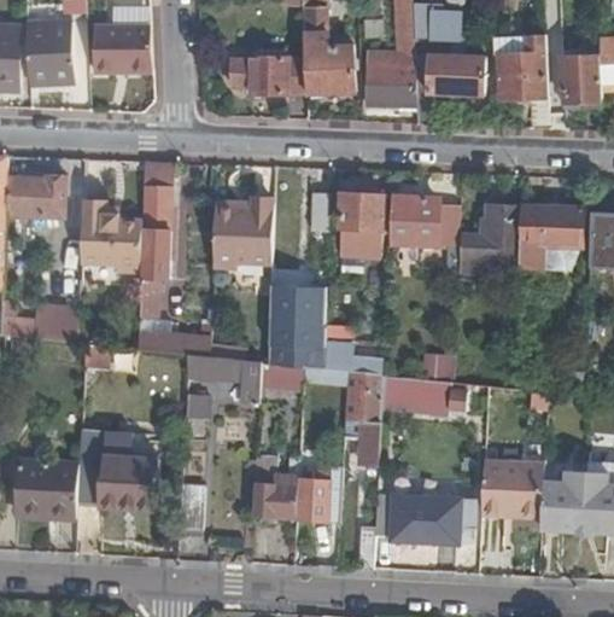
[(300,0),(300,5),(303,34),(305,34),(307,77),(304,77),(305,93),(354,91),(351,44),(327,45),(327,31),(325,0),(300,0)]
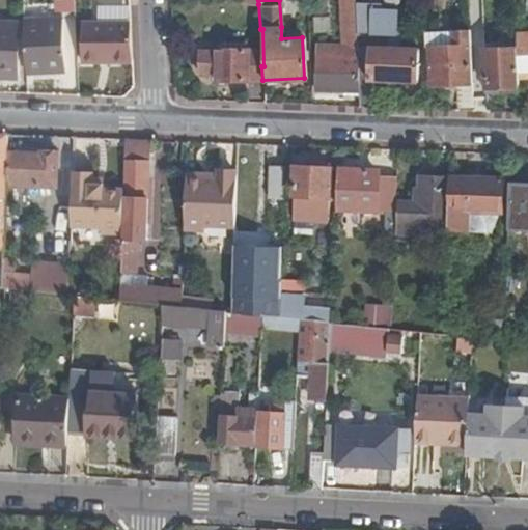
[(343,0),(346,47),(314,46),(313,89),(358,90),(355,35),(353,0),(343,0)]
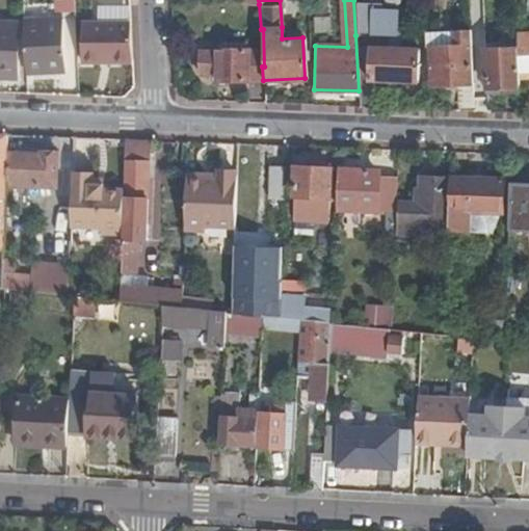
[(26,21),(22,21),(25,73),(63,71),(61,19),(26,21)]
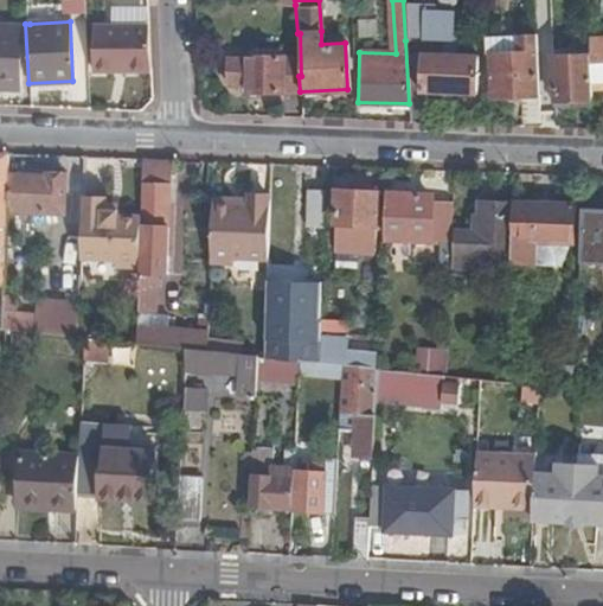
[(18,26),(0,25),(0,87),(17,88),(18,26)]
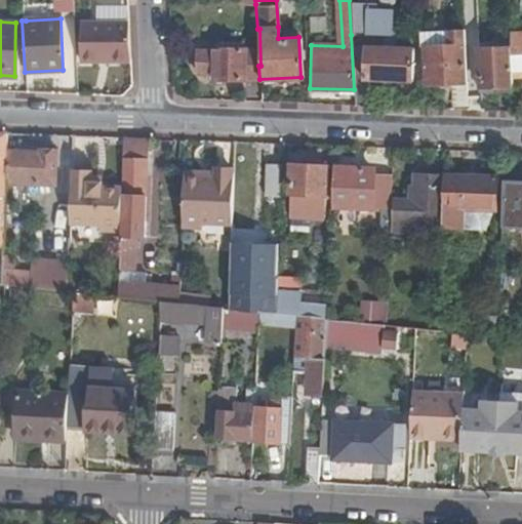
[(129,61),(127,23),(79,23),(79,59),(129,61)]
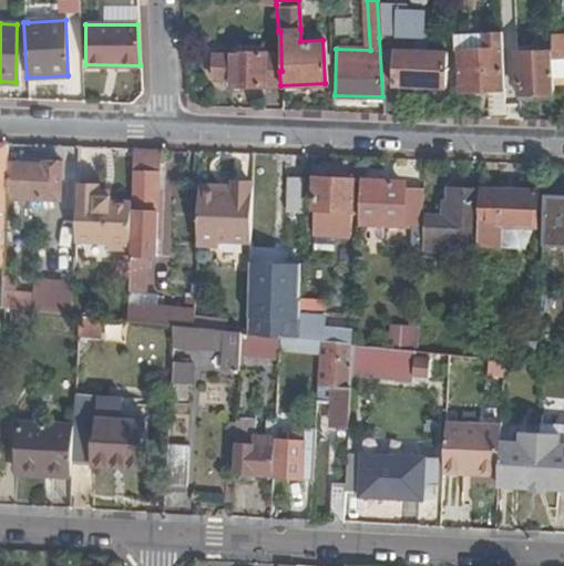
[(451,50),(454,50),(455,90),(502,88),(500,31),(480,31),(451,32),(451,50)]
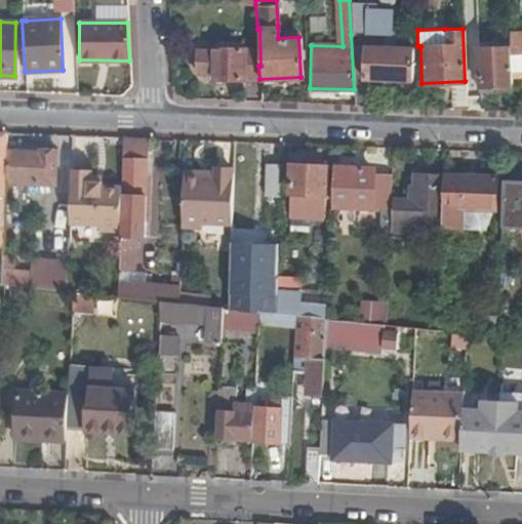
[(521,32),(508,33),(509,45),(510,74),(521,74),(521,32)]
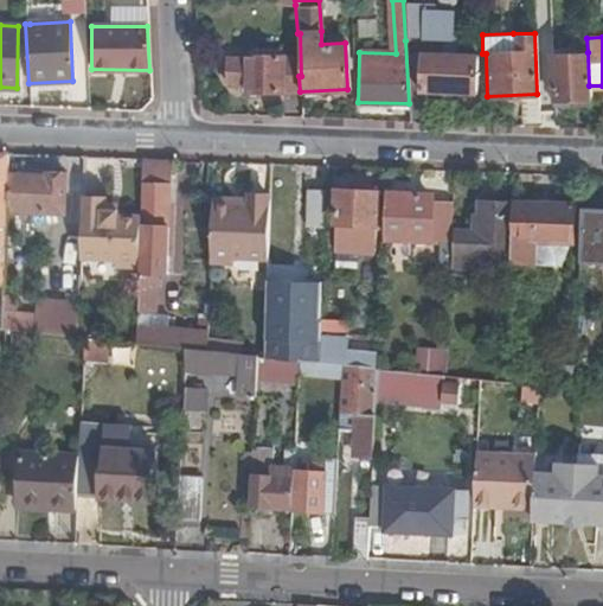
[(441,42),(405,40),(409,103),(410,121),(425,122),(424,90),(473,93),(475,56),(441,55),(441,42)]
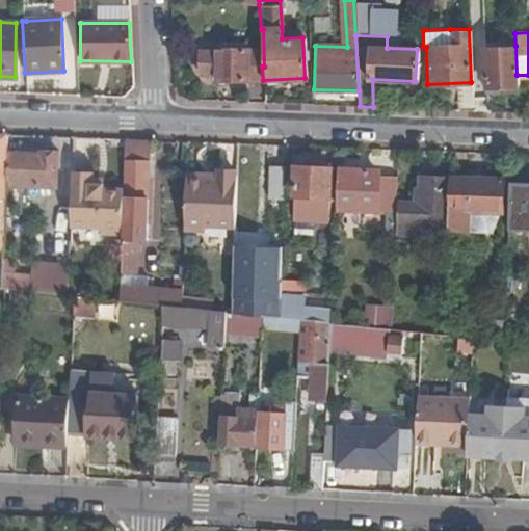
[(417,37),(387,36),(387,48),(417,49),(417,37)]
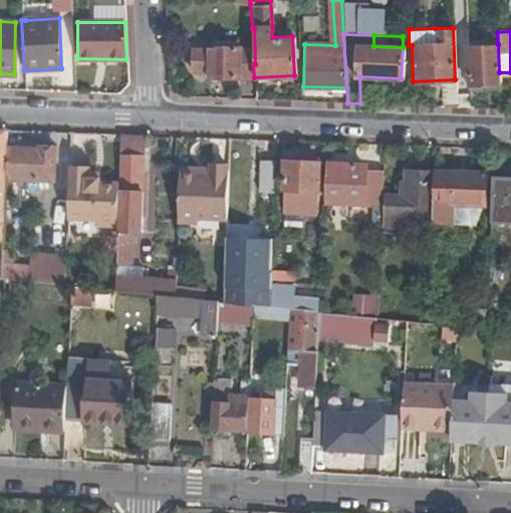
[(498,44),(467,45),(469,85),(500,84),(500,82),(499,72),(498,44)]
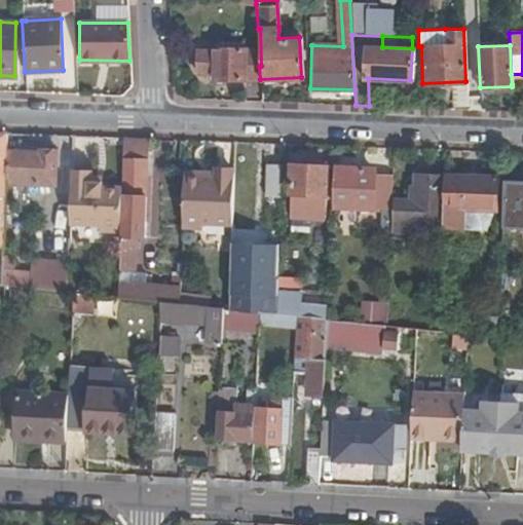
[(213,50),(196,49),(195,73),(213,73),(213,78),(260,79),(259,66),(259,48),(213,47),(213,50)]
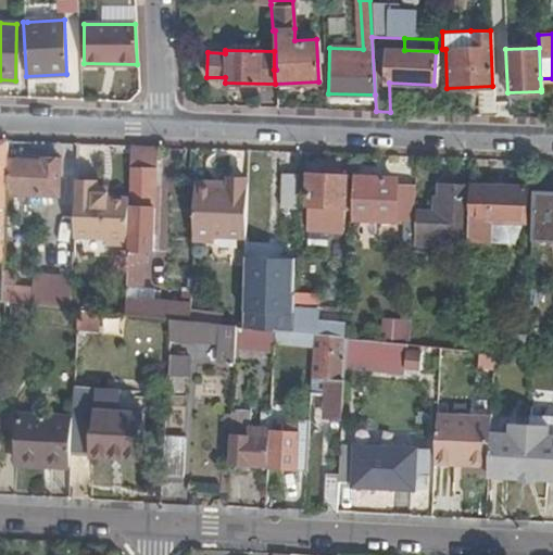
[(154,146),(129,144),(127,199),(126,242),(123,314),(168,319),(188,320),(188,311),(189,303),(152,300),(153,289),(141,289),(142,250),(151,251),(154,146)]
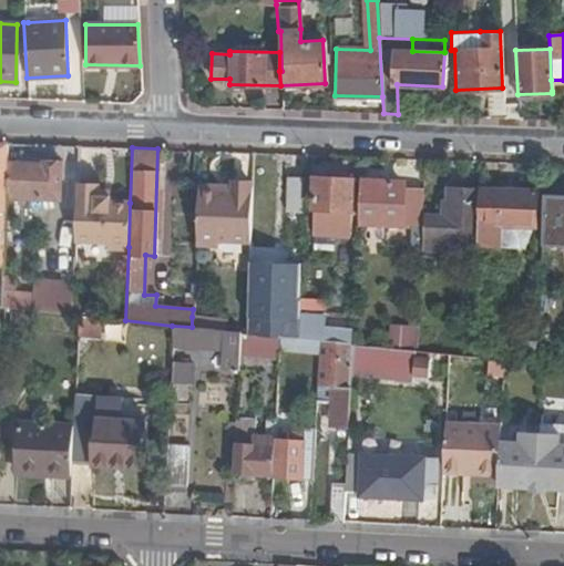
[(319,155),(305,154),(303,176),(303,182),(313,183),(313,181),(313,177),(316,177),(319,155)]
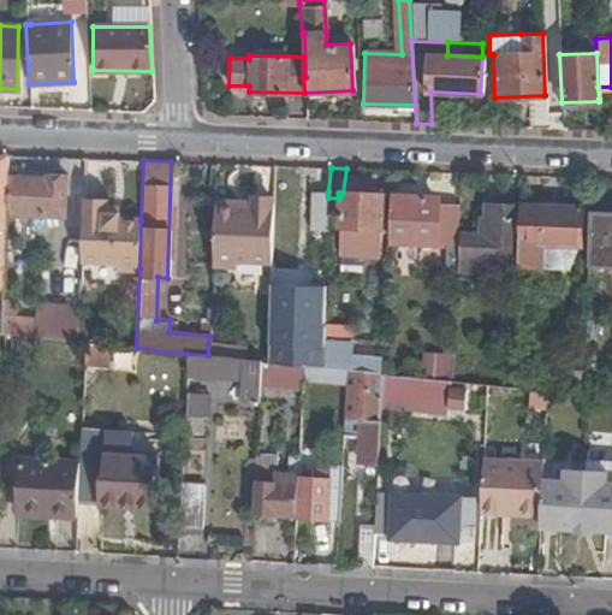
[(43,178),(6,177),(5,213),(63,216),(65,176),(43,175),(43,178)]
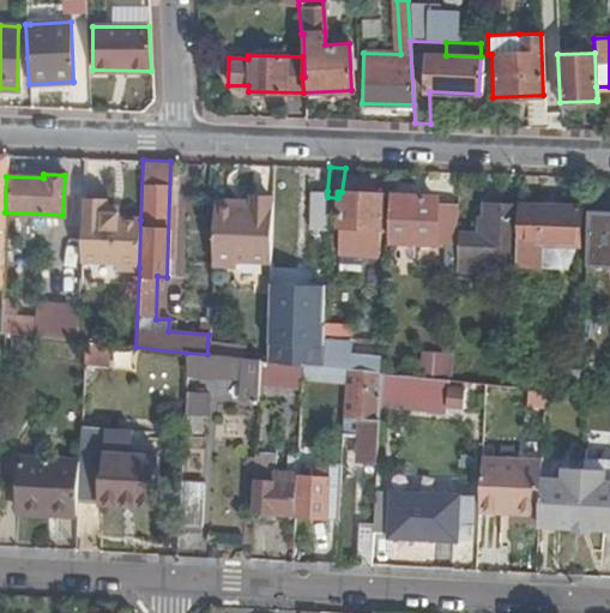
[(327,191),(308,191),(308,229),(326,229),(327,197),(327,191)]
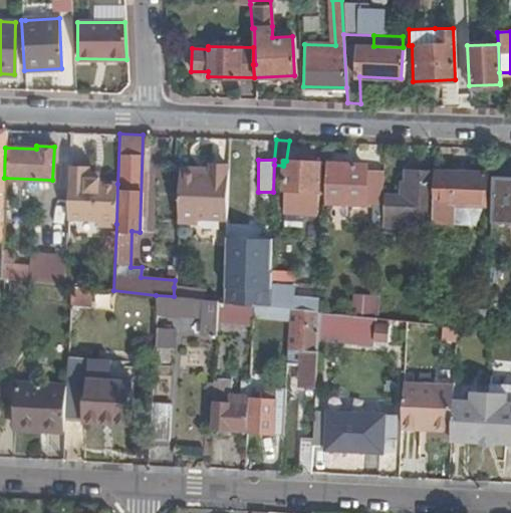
[(286,161),(283,161),(283,164),(283,166),(282,183),(284,183),(283,212),(315,214),(318,162),(286,161)]
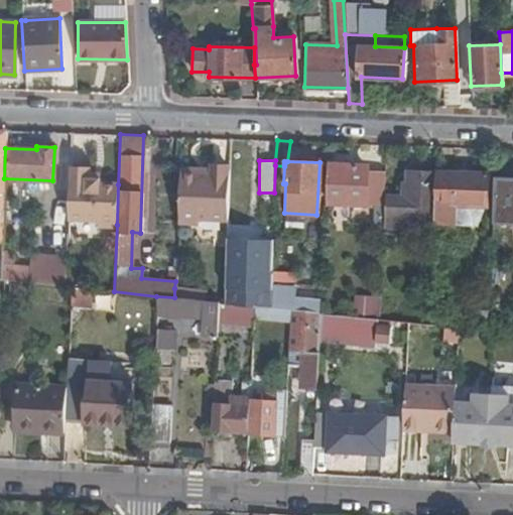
[(354,164),(327,163),(325,203),(382,206),(384,171),(354,169),(354,164)]
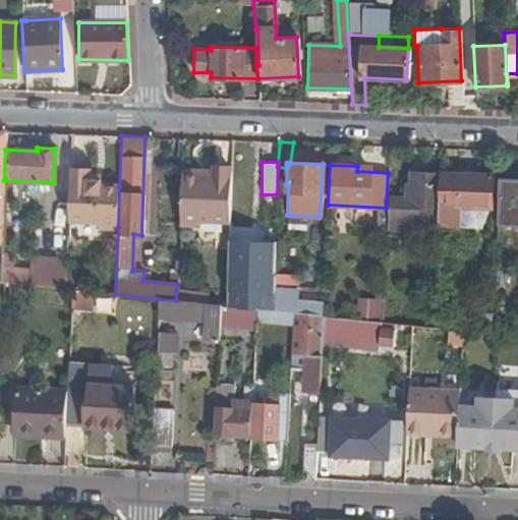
[(90,170),(69,169),(67,219),(97,221),(96,226),(118,227),(119,186),(99,185),(100,179),(90,179),(90,170)]
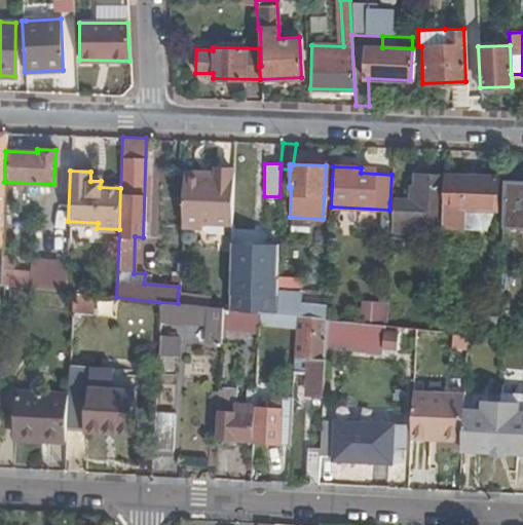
[(213,177),(183,176),(181,227),(201,228),(201,223),(230,224),(233,173),(213,172),(213,177)]
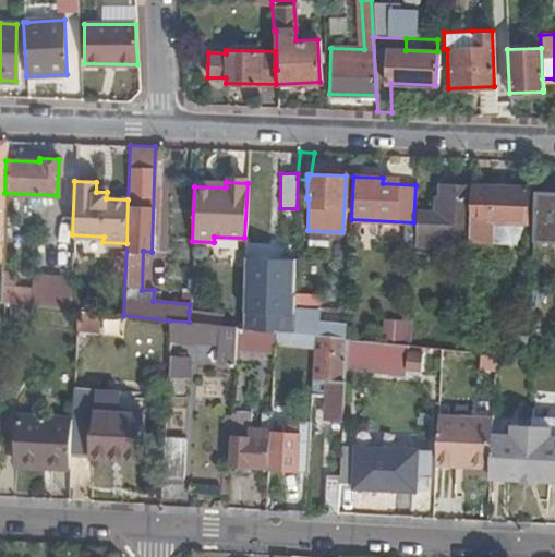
[(463,186),(445,184),(445,191),(438,191),(437,197),(434,196),(434,213),(418,212),(415,244),(430,245),(431,240),(443,241),(443,234),(461,235),(463,186)]
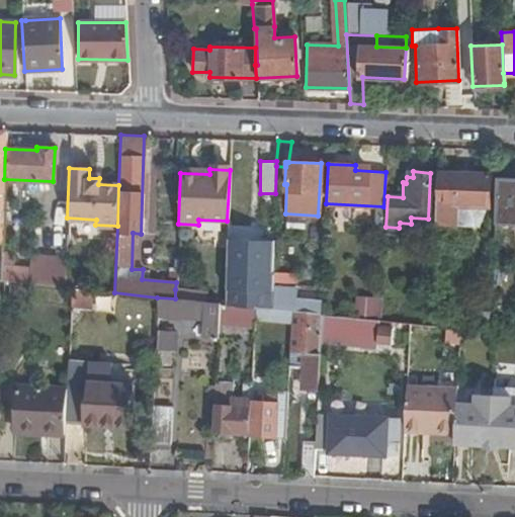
[(488,173),(438,171),(438,193),(435,193),(434,225),(478,227),(484,206),(487,206),(488,173)]
